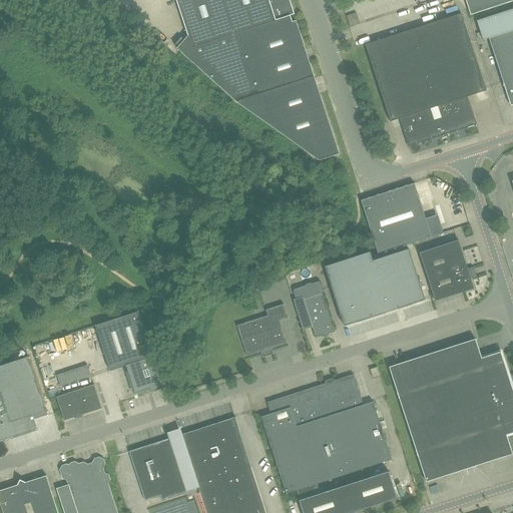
[(185,56),(236,102),(320,160),(340,154),(315,76),(296,21),(293,22),(291,16),(295,14),(290,0),(175,0),(188,36),(176,48),(180,52),(185,56)]
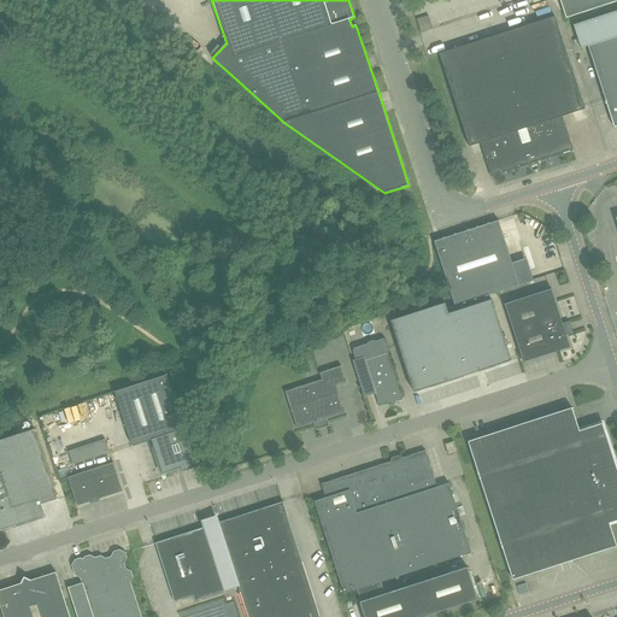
[(559,0),(565,18),(580,13),(574,0),(559,0)]
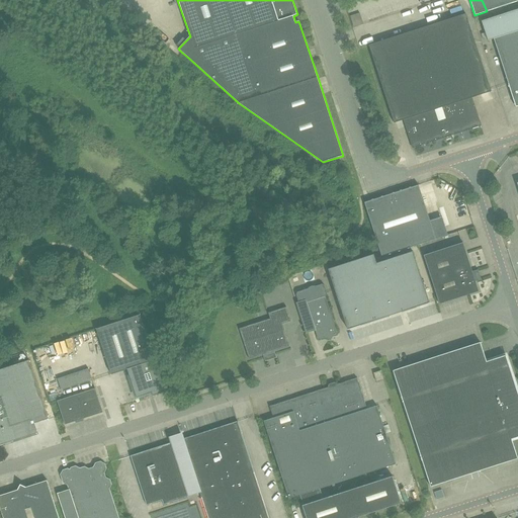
[(503,0),(482,0),(487,11),(506,5),(503,0)]
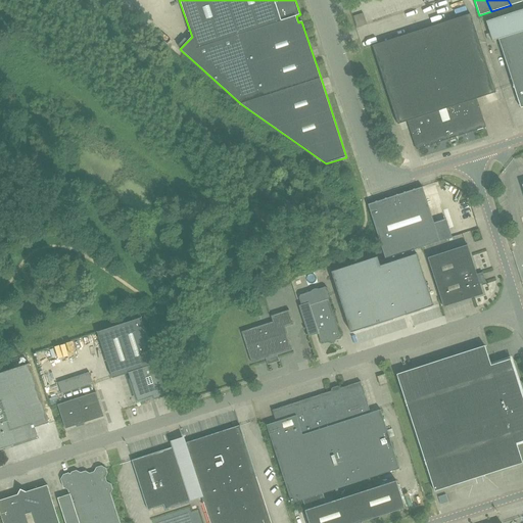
[(522,8),(486,21),(493,41),(497,39),(514,86),(521,107),(522,106),(522,8)]
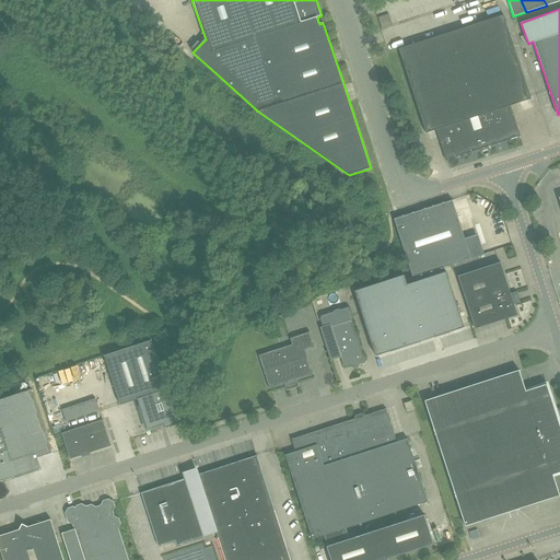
[(445,160),(481,149),(481,151),(489,149),(488,146),(520,136),(510,106),(531,100),(503,14),(398,49),(426,133),(435,130),(445,160)]
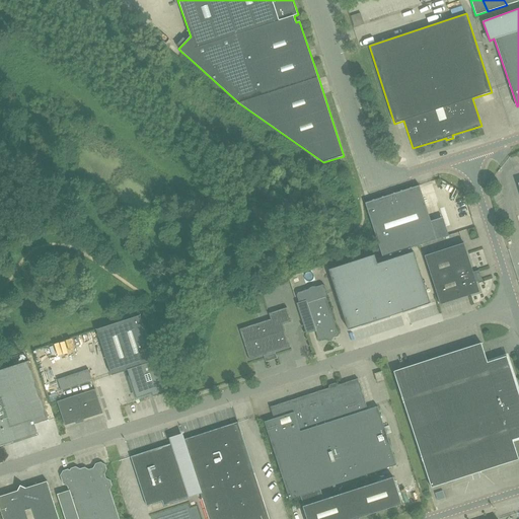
[(419,186),(394,194),(392,195),(410,248),(419,245),(437,239),(419,186)]
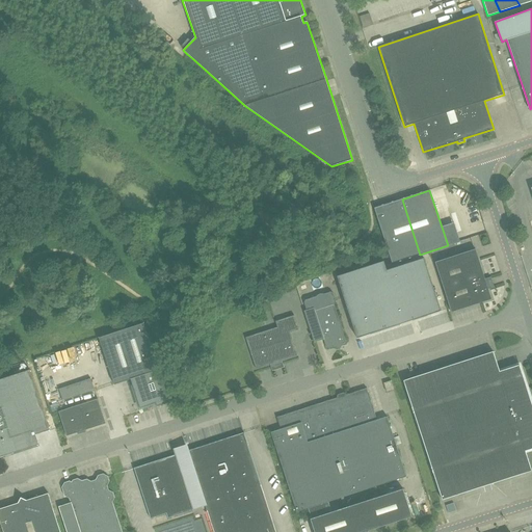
[(402,200),(395,202),(374,208),(389,254),(392,263),(420,255),(402,200)]
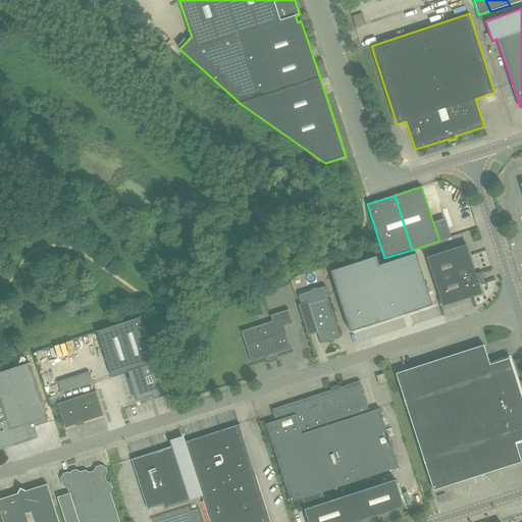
[(442,307),(471,297),(482,294),(466,245),(427,257),(442,307)]
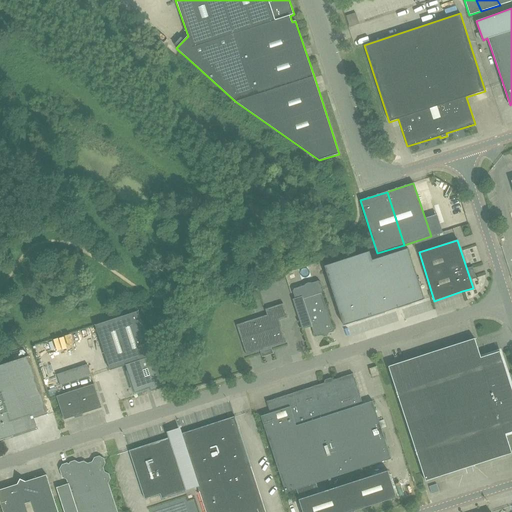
[(368,251),(323,266),(330,287),(344,328),(424,302),(423,299),(406,249),(371,260),(368,251)]
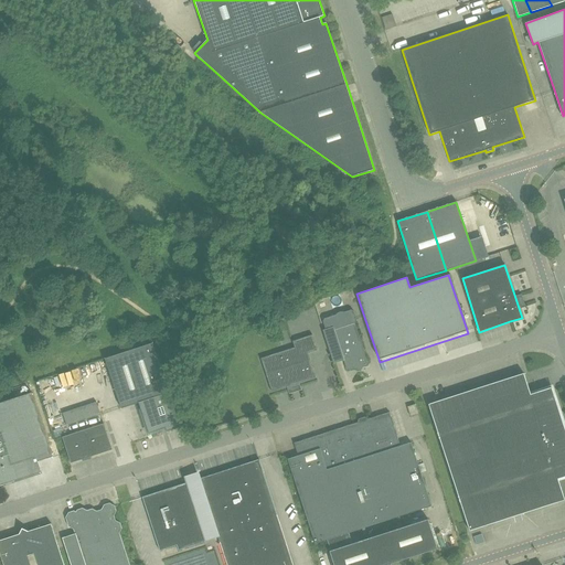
[(326,329),(323,330),(333,364),(344,361),(347,369),(349,370),(354,369),(361,371),(364,365),(365,364),(368,362),(354,323),(355,323),(356,320),(356,319),(354,311),(351,310),(344,312),(342,311),(337,313),(336,315),(324,319),(323,321),(326,329)]
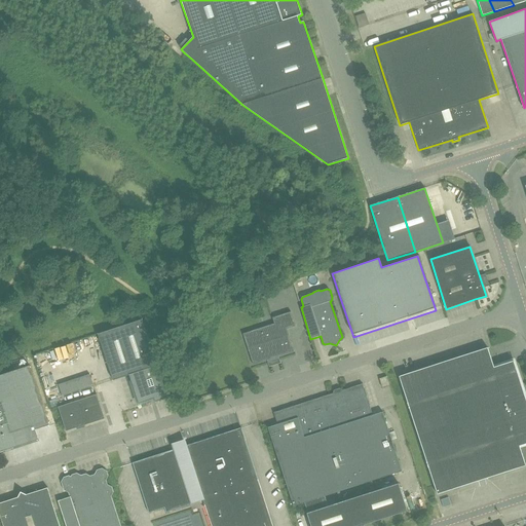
[(235,342),(225,346),(231,368),(304,342),(290,302),(228,323),(235,342)]
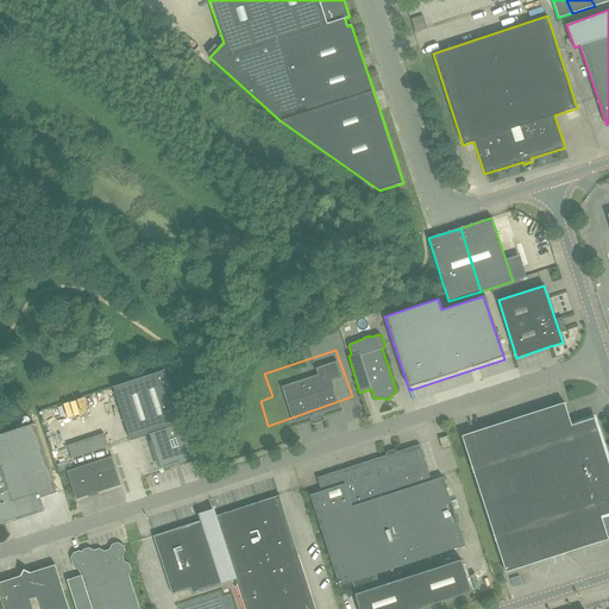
[(113,387),(114,390),(131,440),(150,434),(161,468),(180,462),(181,465),(194,460),(164,370),(113,387)]
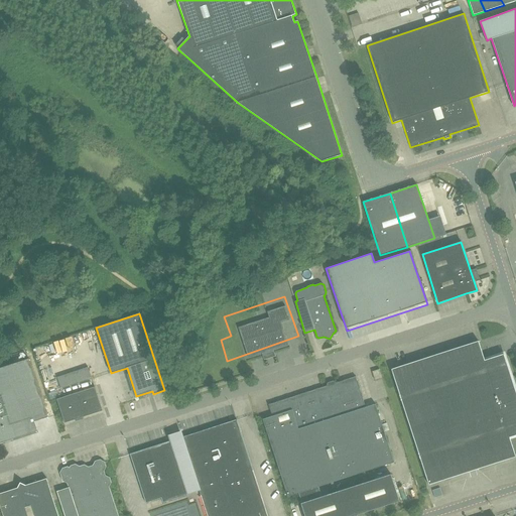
[(479,341),(391,369),(428,485),(515,457),(510,437),(515,434),(515,392),(504,354),(485,360),(479,341)]
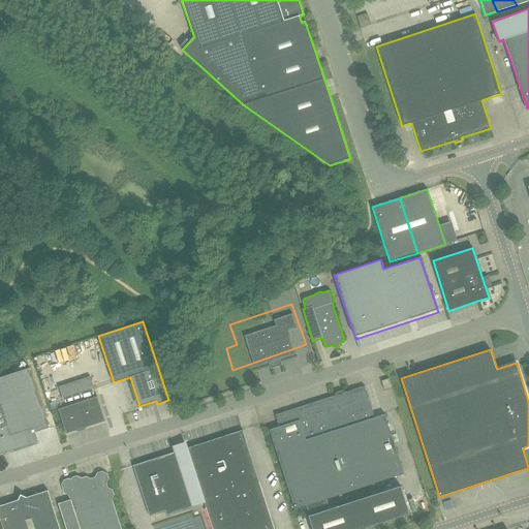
[(63,352),(64,361),(74,360),(73,351),(63,352)]
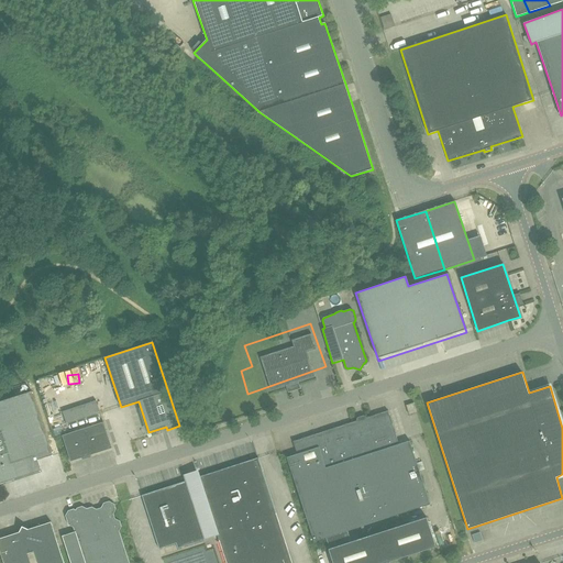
[(62,384),(45,389),(53,415),(61,412),(59,407),(63,406),(58,392),(64,390),(62,384)]
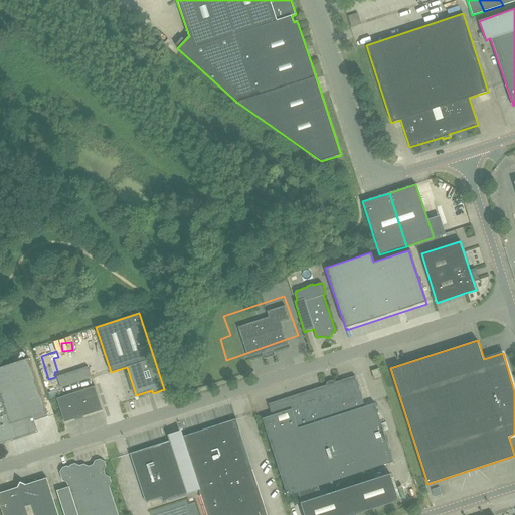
[(0,442),(37,431),(34,420),(48,416),(29,358),(0,367),(0,442)]
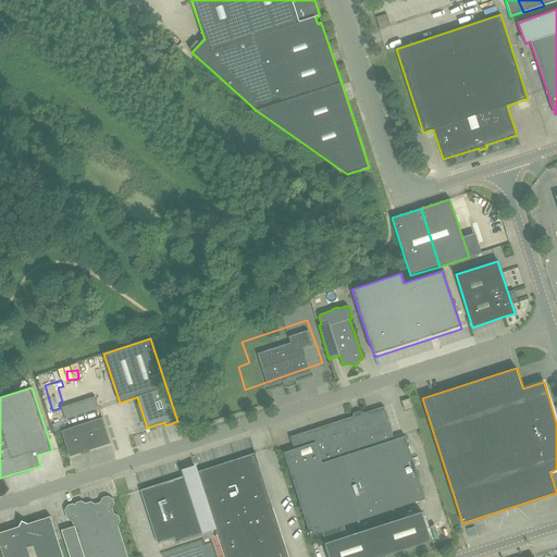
[(405,411),(412,408),(410,398),(401,401),(405,411)]
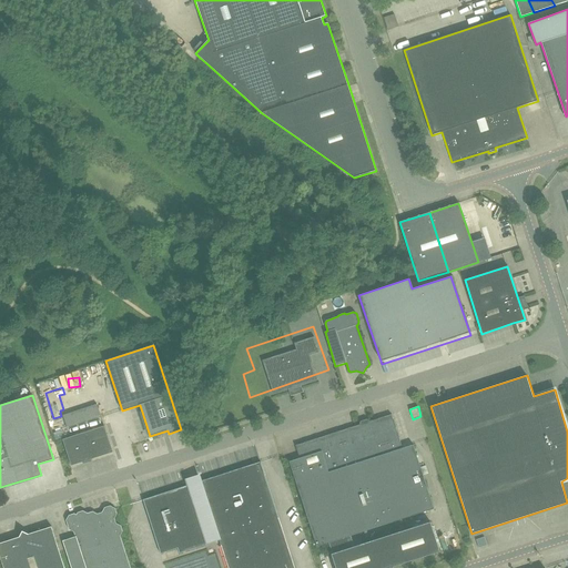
[(317,547),(330,543),(333,554),(332,554),(335,567),(388,567),(439,551),(430,521),(363,544),(361,537),(352,540),(351,536),(434,509),(423,475),(428,474),(425,465),(421,467),(413,445),(403,448),(392,415),(295,446),(300,458),(290,462),(317,547)]
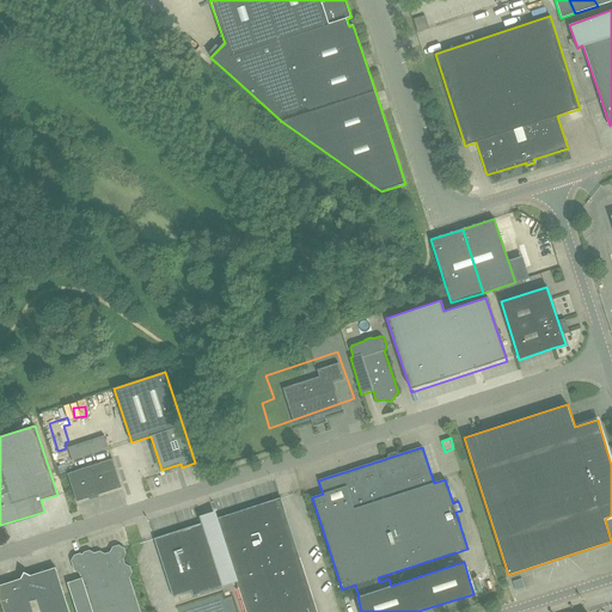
[(65,451),(57,452),(61,467),(68,466),(65,451)]
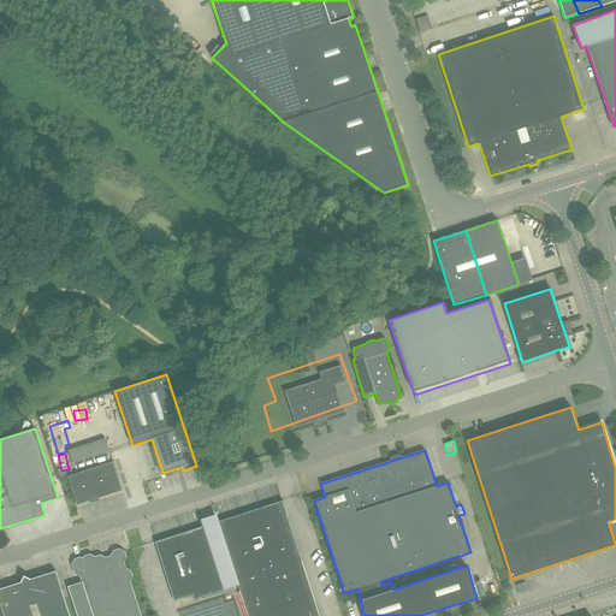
[(67,477),(77,505),(90,501),(90,502),(99,499),(98,498),(123,490),(113,462),(67,477)]
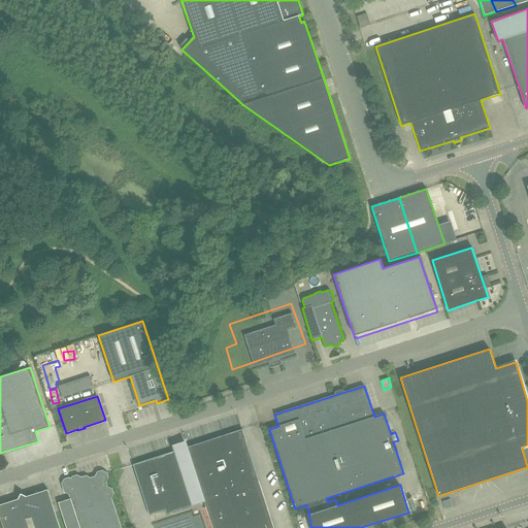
[(186,448),(188,452),(176,455),(174,452),(133,465),(149,515),(165,509),(167,515),(193,505),(192,501),(202,498),(211,527),(273,527),(242,429),(186,448)]
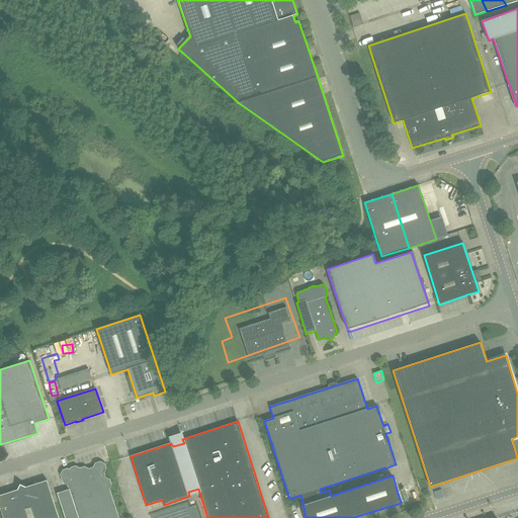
[(69,490),(57,493),(65,517),(118,517),(109,489),(111,485),(110,480),(105,478),(104,473),(106,468),(105,464),(105,463),(100,461),(95,462),(93,467),(89,468),(84,466),(80,468),(77,472),(74,475),(73,470),(68,468),(63,470),(61,475),(63,484),(68,486),(69,490)]
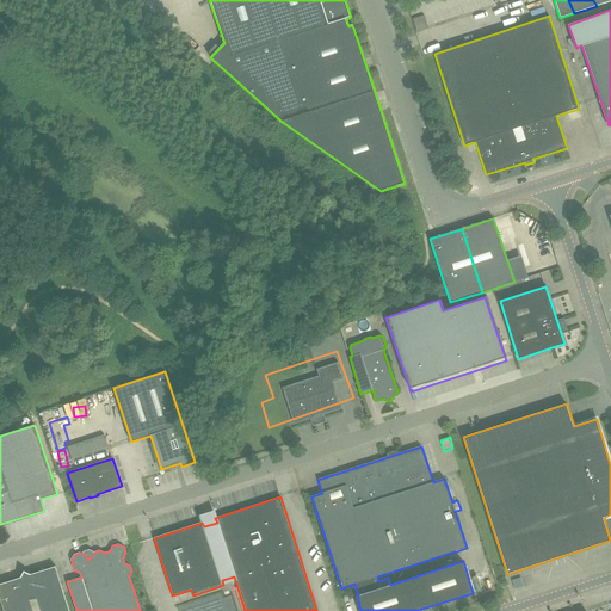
[(20,578),(0,584),(0,598),(4,610),(69,610),(55,567),(31,574),(26,573),(23,574),(20,578)]
